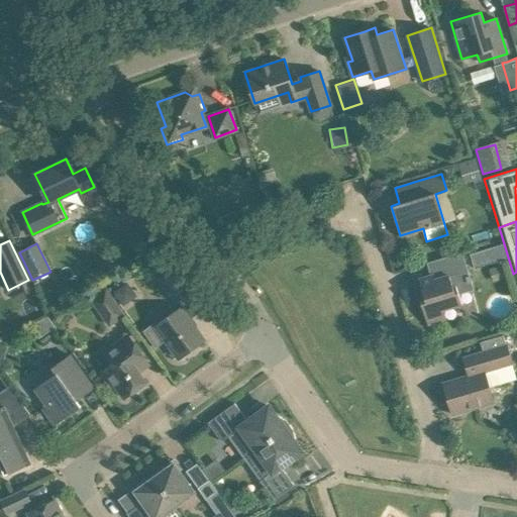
[(432,275),(419,279),(423,294),(426,302),(421,303),(430,331),(431,331),(428,323),(446,318),(443,309),(461,303),(458,294),(472,290),(466,271),(459,252),(448,255),(428,262),(432,275)]
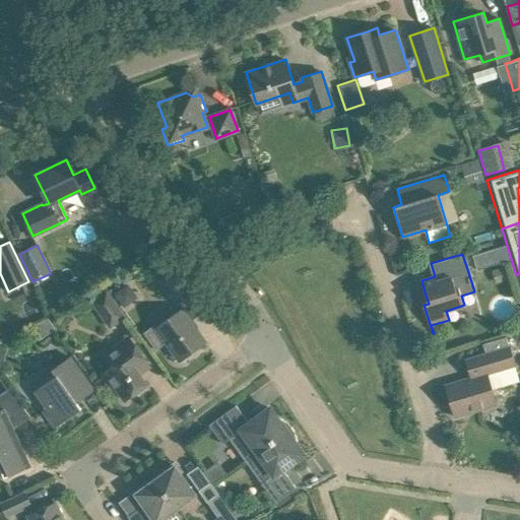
[(193,293),(172,263),(155,274),(177,304),(193,293)]
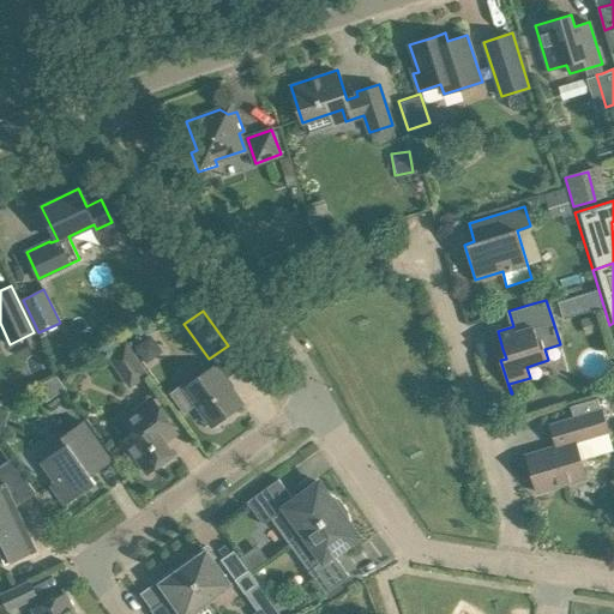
[(602,329),(597,314),(583,319),(588,333),(602,329)]
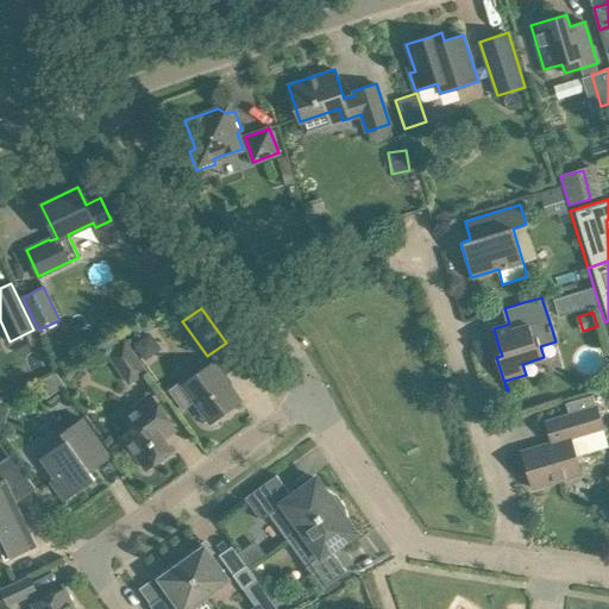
[(107,355),(129,384),(149,370),(127,339),(107,355)]
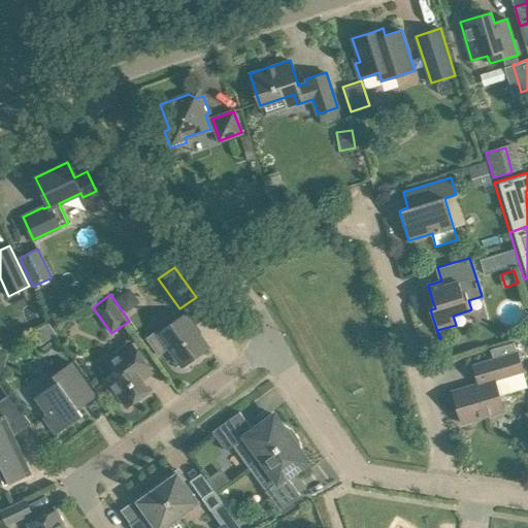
[(159,332),(158,330),(146,337),(159,355),(169,348),(173,354),(171,356),(177,364),(179,363),(183,366),(209,347),(185,314),(159,332)]
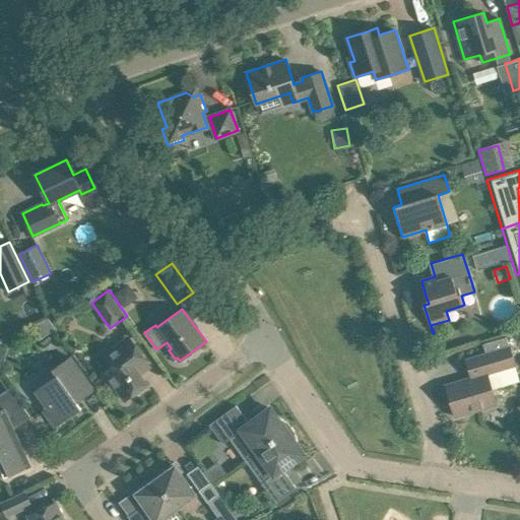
[(33,326),(42,338),(56,328),(48,318),(33,326)]
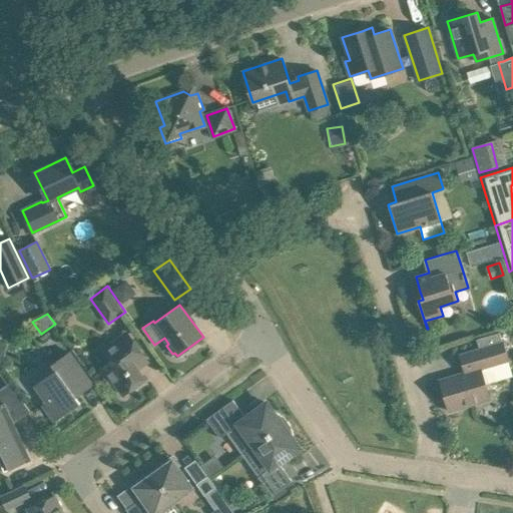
[(148,361),(145,358),(127,332),(102,349),(111,361),(99,369),(111,385),(114,383),(123,395),(144,379),(137,369),(148,361)]
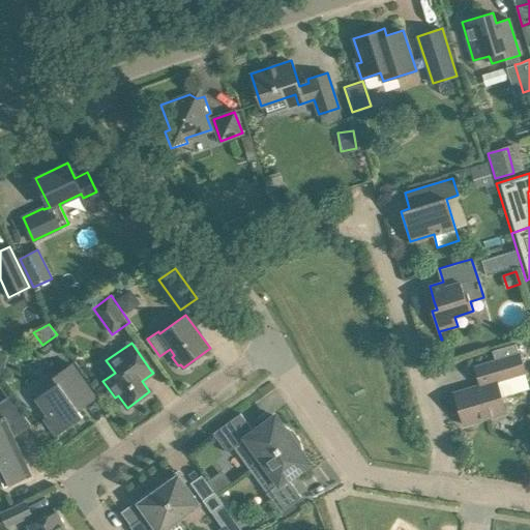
[(454,392),(464,424),(506,412),(497,381),(525,373),(516,343),(492,350),(495,360),(475,365),(480,384),(454,392)]
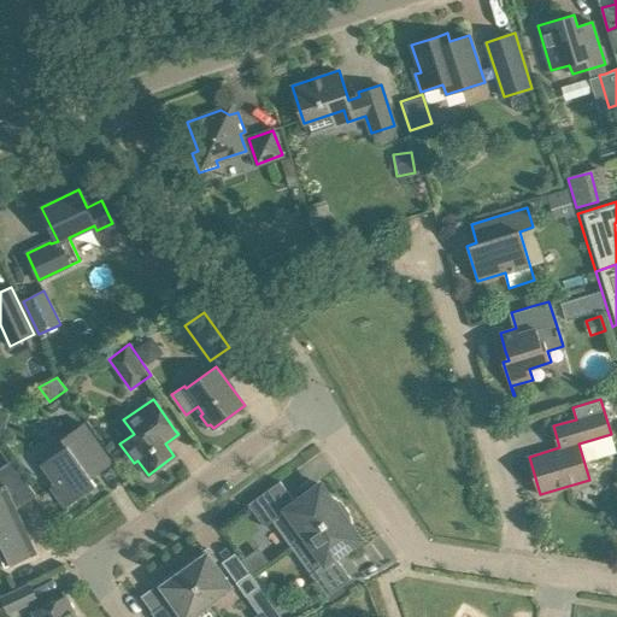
[(97,485),(92,477),(111,463),(83,423),(62,439),(66,446),(42,464),(56,483),(51,487),(65,506),(97,485)]
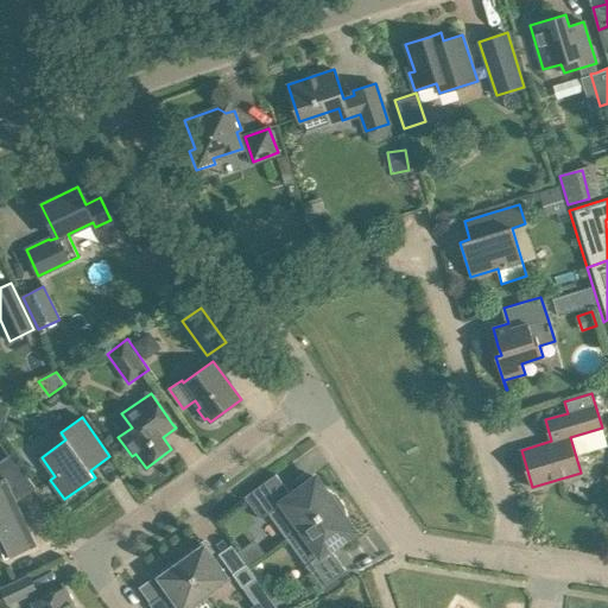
[(0,549),(5,559),(26,549),(27,546),(27,543),(26,537),(23,531),(30,529),(17,501),(36,487),(11,453),(0,460),(0,549)]
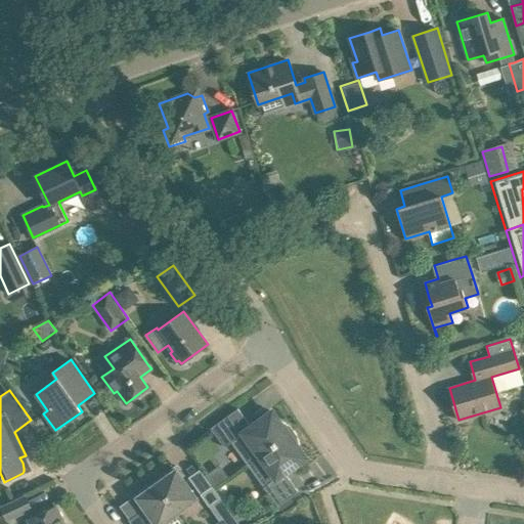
[(237,408),(211,428),(224,447),(231,442),(248,464),(294,431),(292,429),(290,427),(287,425),(284,423),(281,423),(280,422),(279,422),(272,411),(251,426),(237,408)]
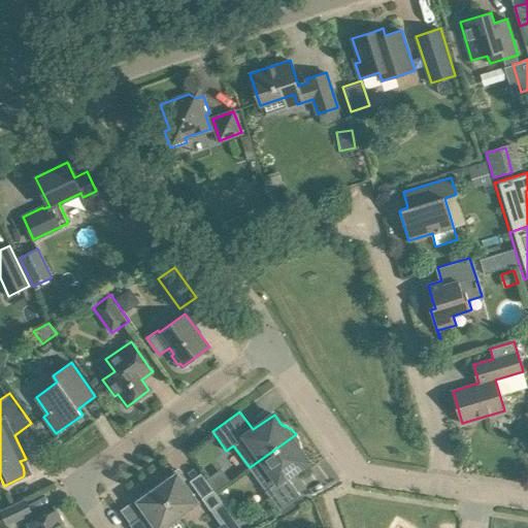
[(296,434),(250,467),(265,490),(279,509),(300,494),(287,476),(308,461),(300,451),(300,448),(300,444),(299,441),(298,439),(297,437),(296,434)]
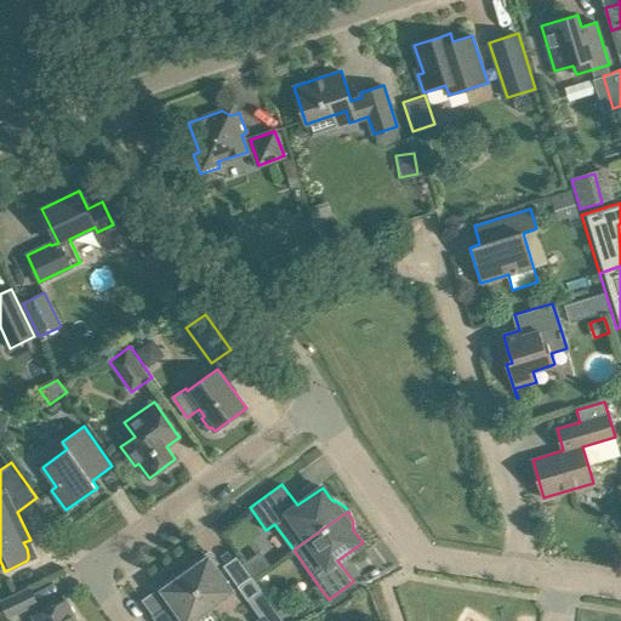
[(195,565),(186,573),(210,608),(233,591),(215,564),(217,563),(210,552),(194,563),(195,565)]
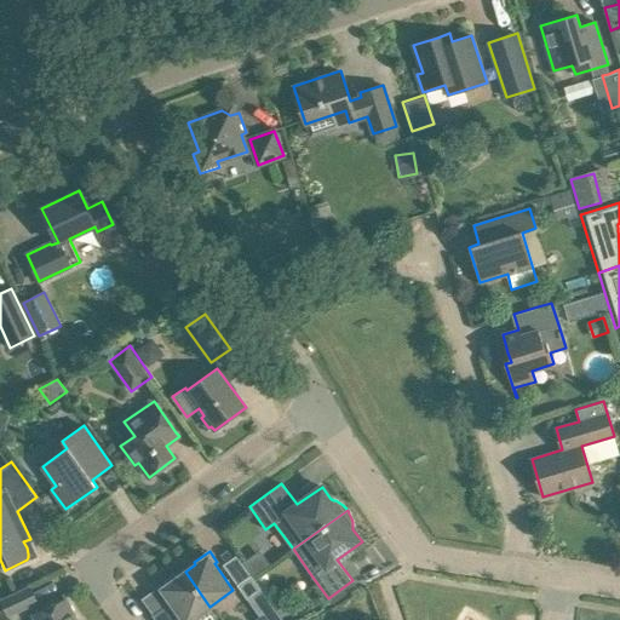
[(171,602),(153,614),(155,619),(190,619),(210,607),(185,572),(174,579),(173,577),(158,587),(165,598),(167,597),(171,602)]
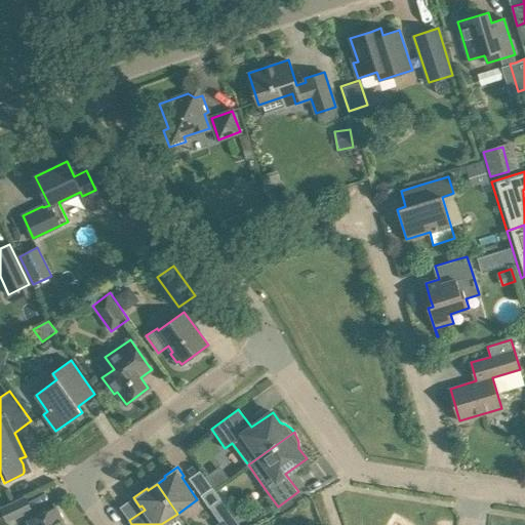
[(201,495),(209,507),(220,498),(212,487),(201,495)]
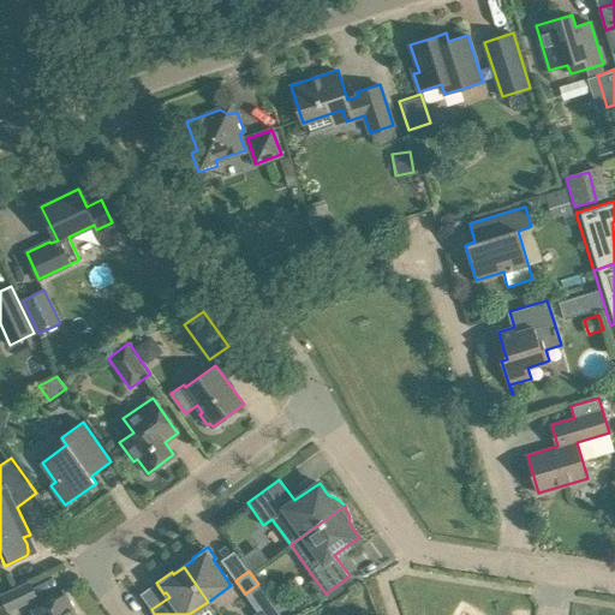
[(1,593),(10,610),(36,598),(28,581),(1,593)]
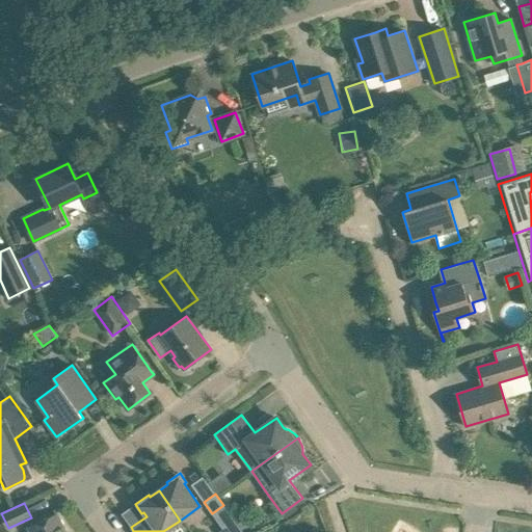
[(29,528),(30,531),(65,531),(57,514),(29,528)]
